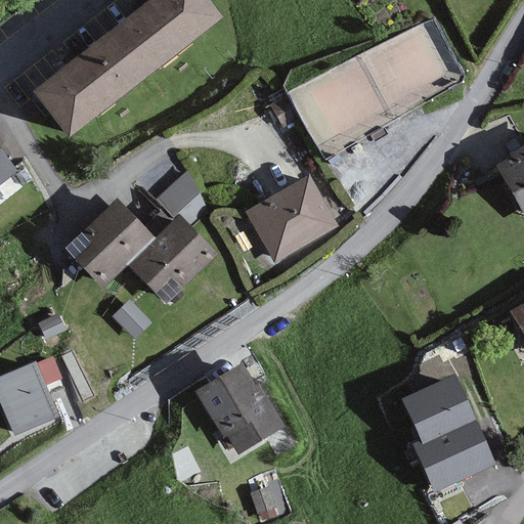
[(220,23),(203,0),(160,0),(37,93),(70,136),(220,23)]
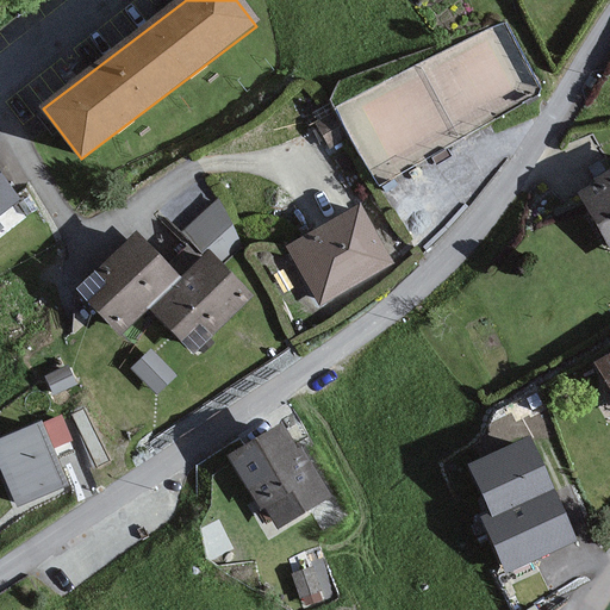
[(609,178),(577,197),(609,256),(609,178)]
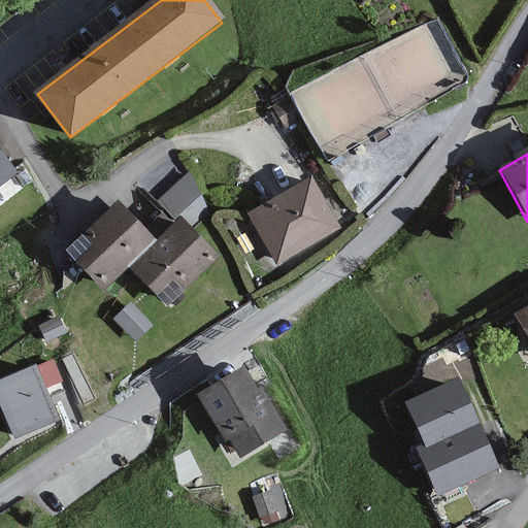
[(0,179),(10,173),(0,159),(0,179)]
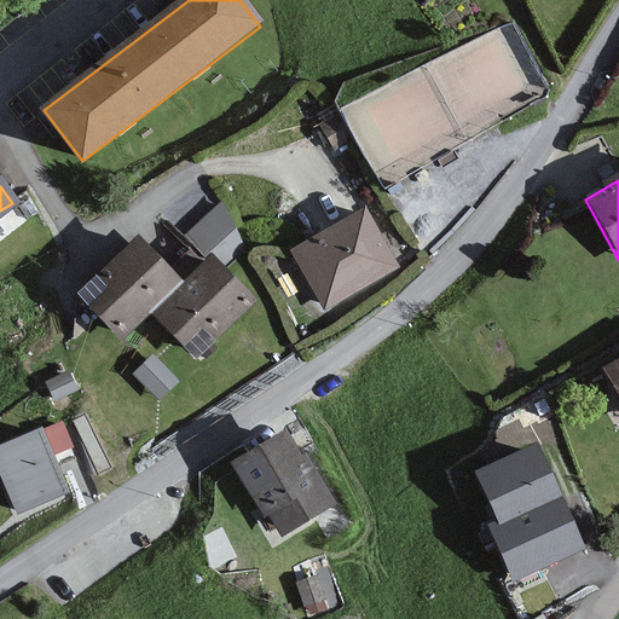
[(187,224),(206,252),(218,244),(225,258),(249,242),(225,202),(187,224)]
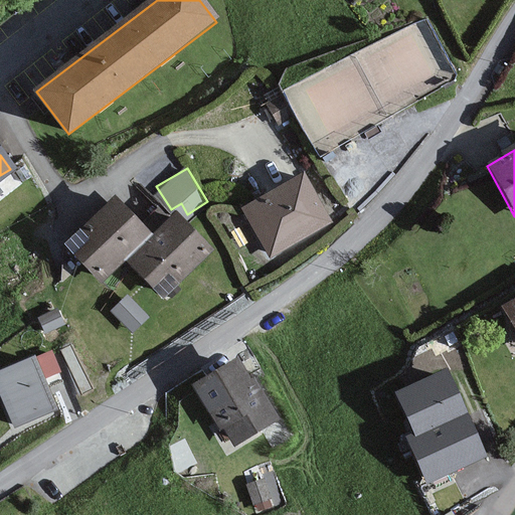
[(325,223),(301,177),(241,207),(267,254),(325,223)]
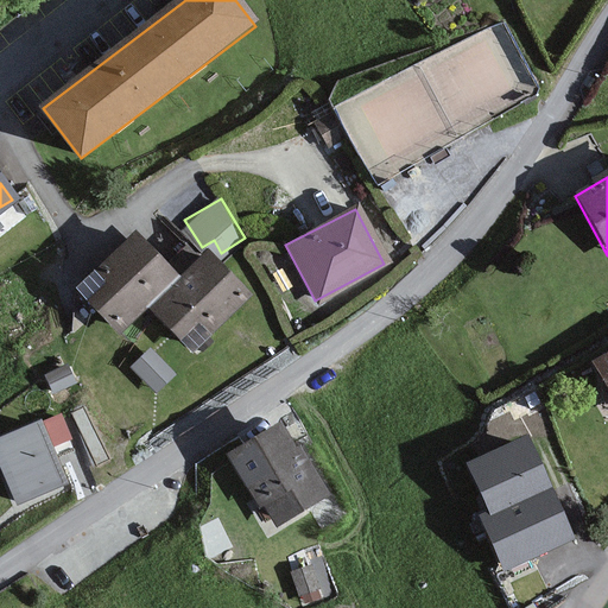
[(175,274),(134,233),(78,286),(119,328),(175,274)]
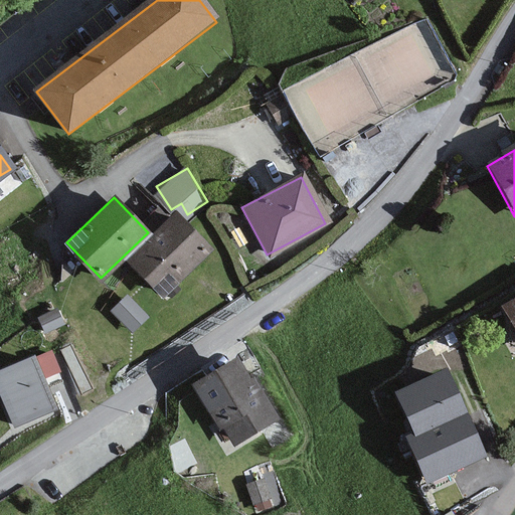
[(209,246),(176,212),(129,260),(162,293),(209,246)]
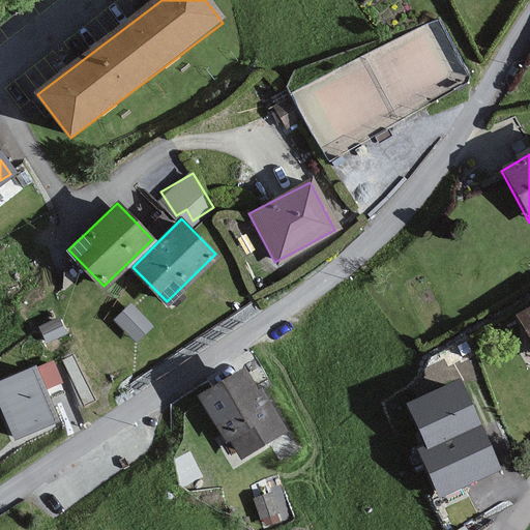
[(148,323),(129,301),(112,317),(129,339),(148,323)]
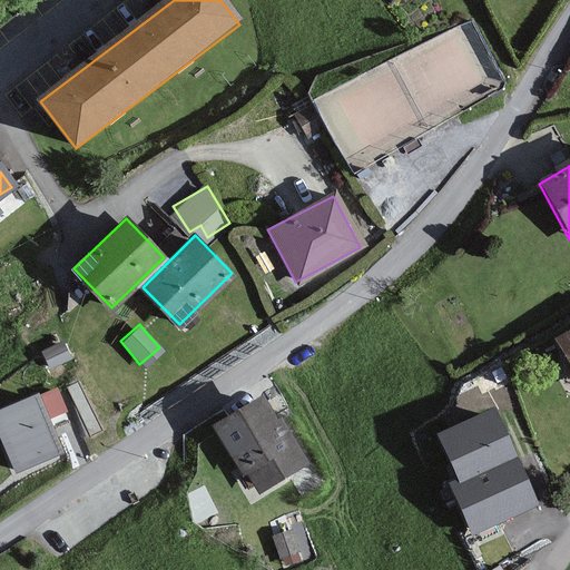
[(569,333),(559,340),(569,361),(569,333)]
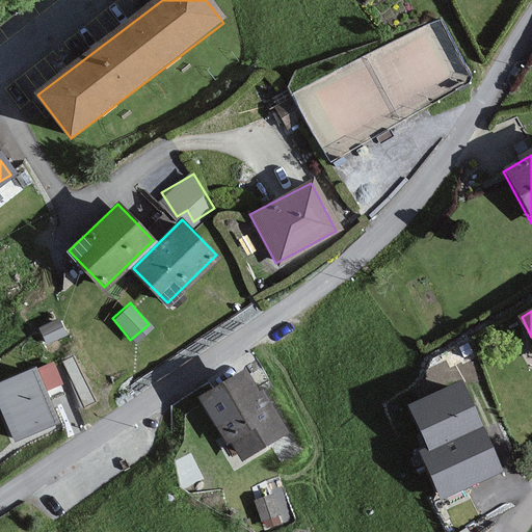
[(60,318),(40,327),(47,345),(68,336),(60,318)]
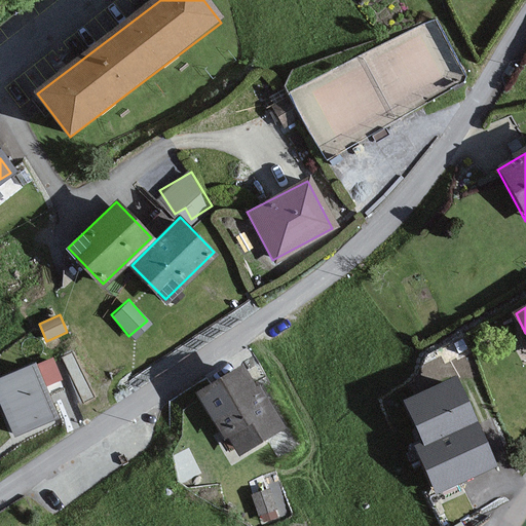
[(54,359),(0,379),(0,407),(13,439),(61,420),(49,393),(66,386),(54,359)]
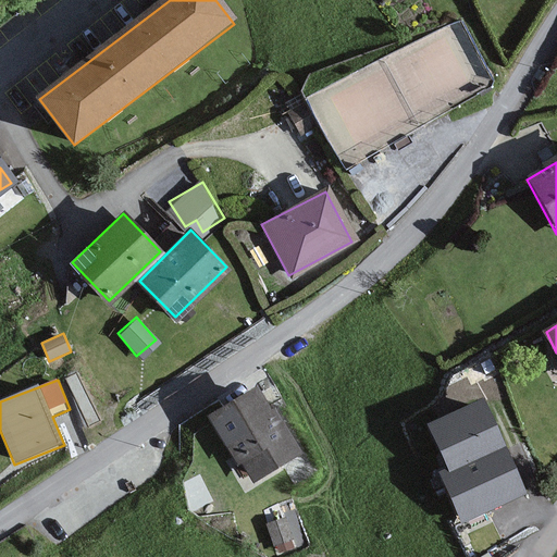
[(296,452),(260,387),(211,415),(236,458),(242,456),(254,477),(296,452)]
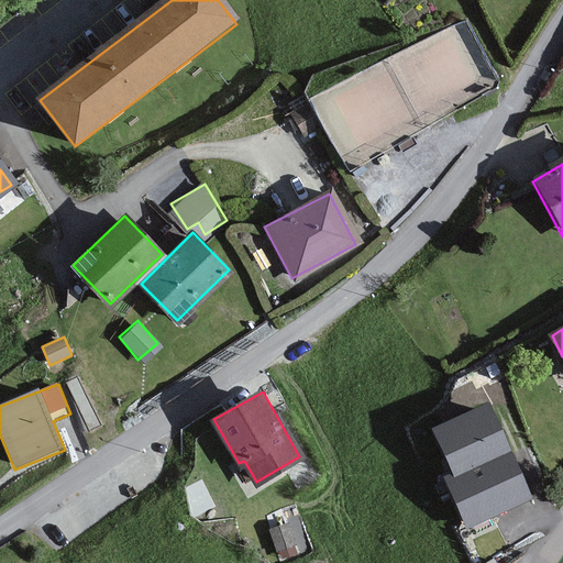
[(492,403),(430,429),(450,470),(440,475),(465,529),(534,497),(492,403)]
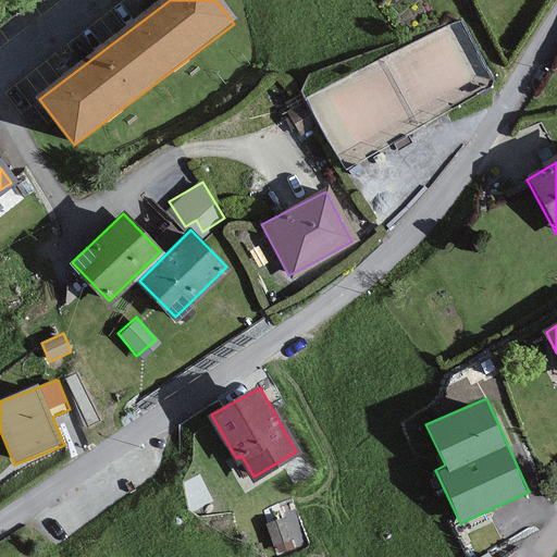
[(286,517),(267,524),(274,545),(294,539),(286,517)]
